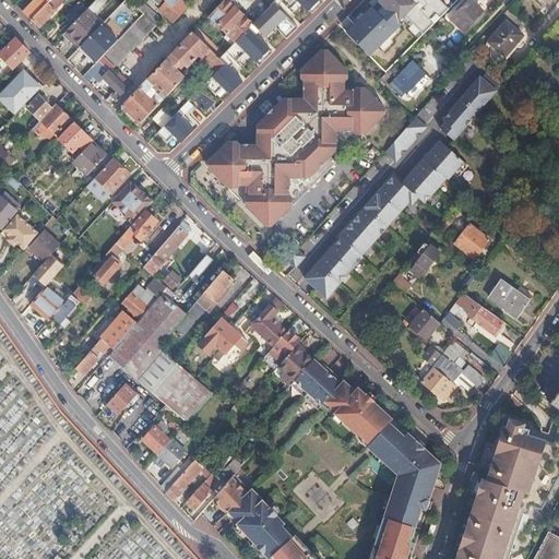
[(35,0),(24,11),(32,19),(49,0),(35,0)]
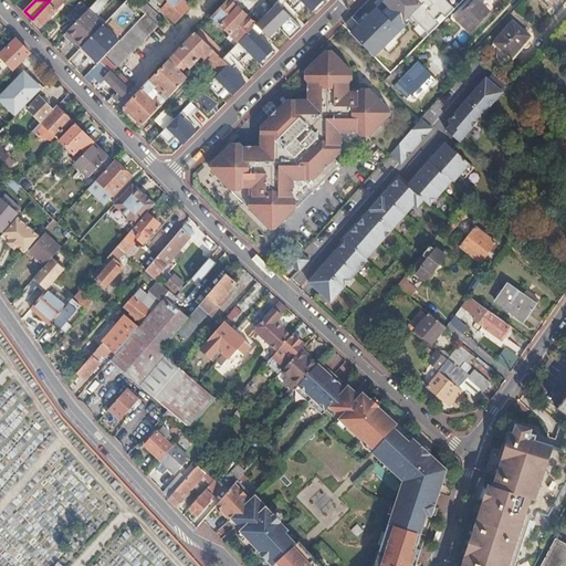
[(50,0),(32,19),(40,27),(65,0),(50,0)]
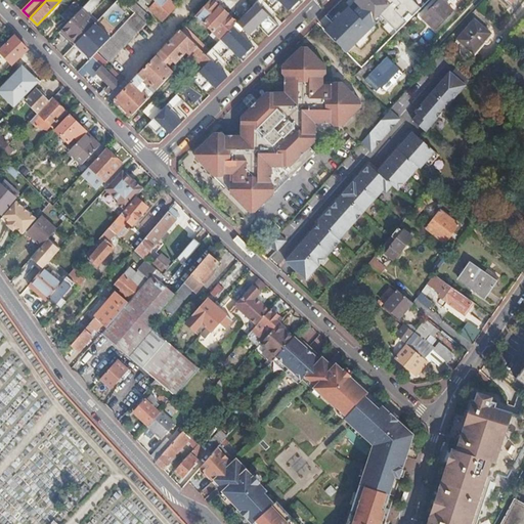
[(111,38),(97,52),(107,61),(144,23),(143,22),(148,16),(130,0),(128,0),(125,4),(134,13),(111,38)]
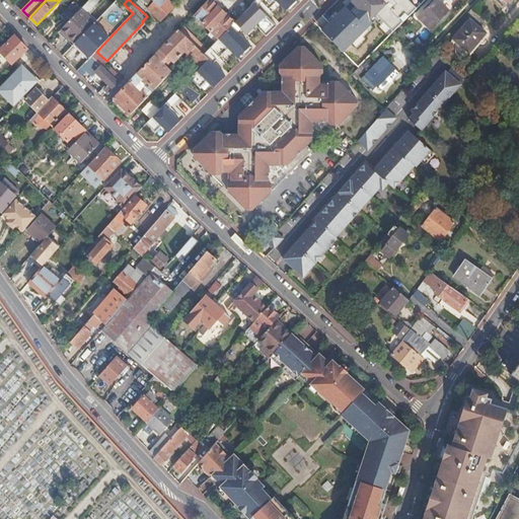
[(143,0),(147,3),(149,1),(152,4),(148,8),(160,20),(174,5),(169,0),(143,0)]
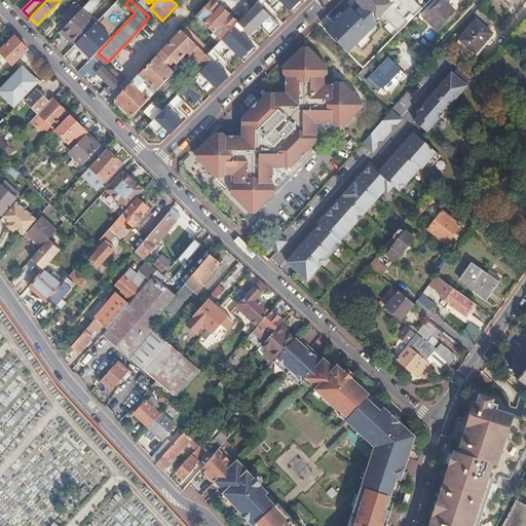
[(210,0),(196,14),(221,39),(237,23),(219,4),(222,0),(210,0)]
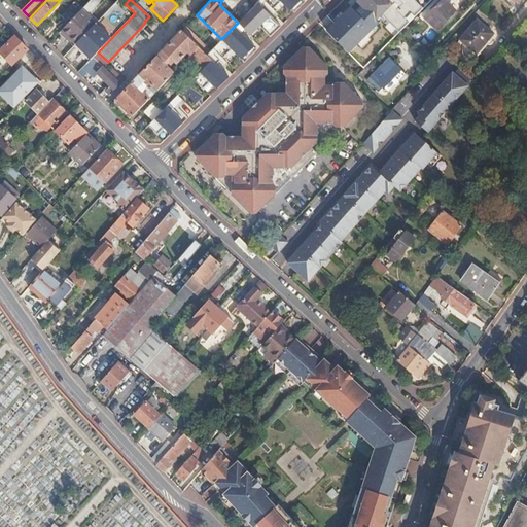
[(309,1),(307,0),(267,0),(275,8),(283,0),(296,12),(309,1)]
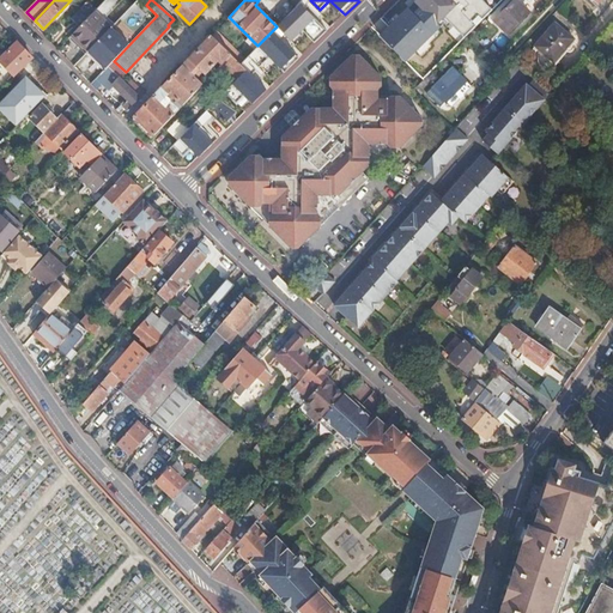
[(401,5),(372,34),(401,61),(441,20),(456,36),(485,6),(479,0),(405,0),(406,0),(412,6),(407,11),(401,5)]
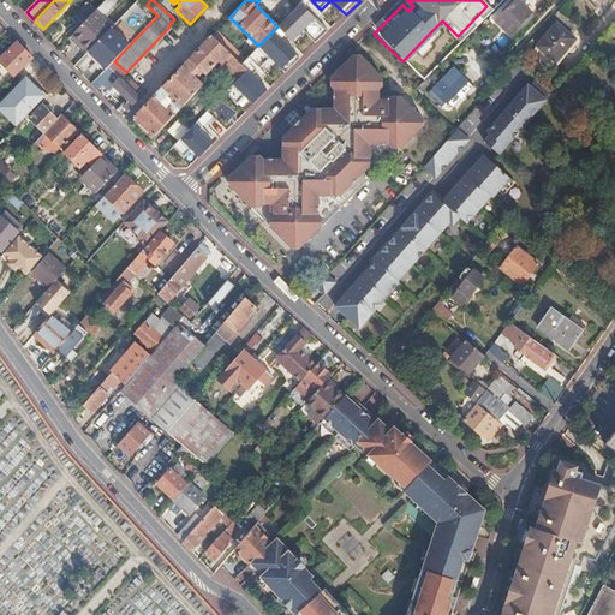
[(530,12),(517,0),(512,0),(494,19),(509,35),(530,12)]
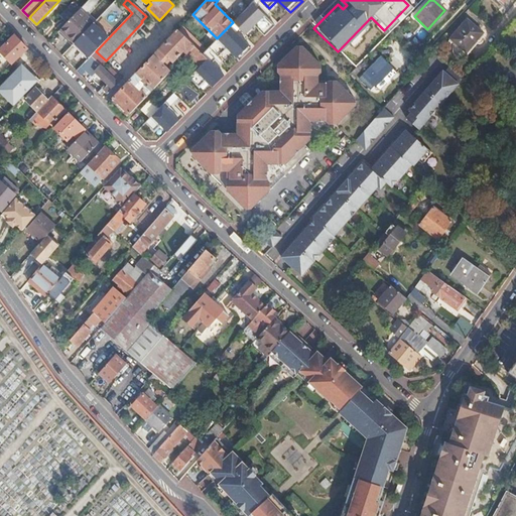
[(238,23),(250,36),(258,28),(267,37),(277,27),(268,19),(270,17),(257,4),(238,23)]
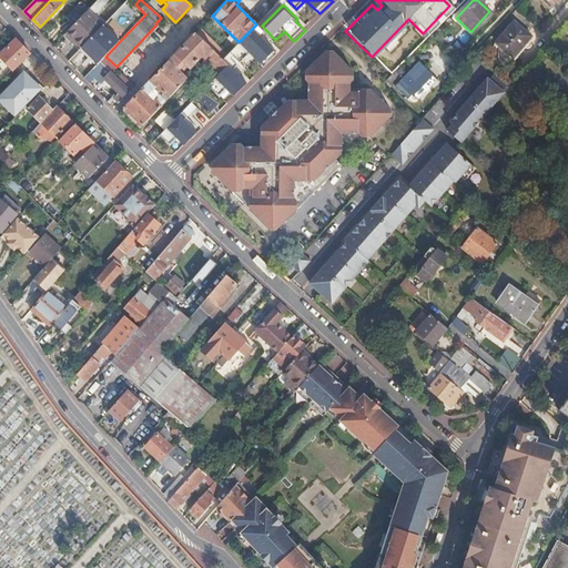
[(66,17),(73,24),(83,14),(75,7),(66,17)]
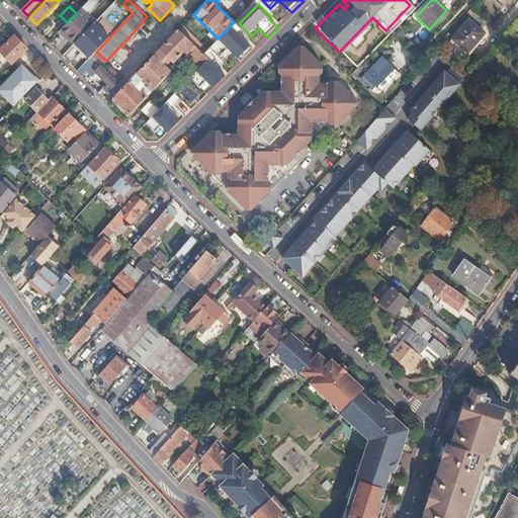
[(67,22),(61,28),(75,42),(94,22),(80,9),(76,13),(67,22)]
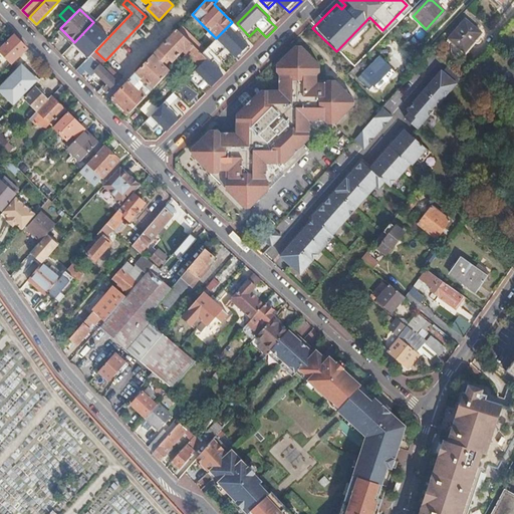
[(468,41),(476,32),(465,21),(457,30),(468,41)]
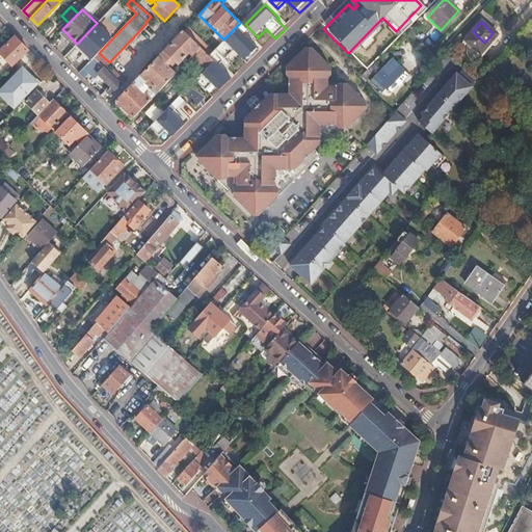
[(97,23),(77,44),(92,59),(99,53),(112,38),(97,23)]
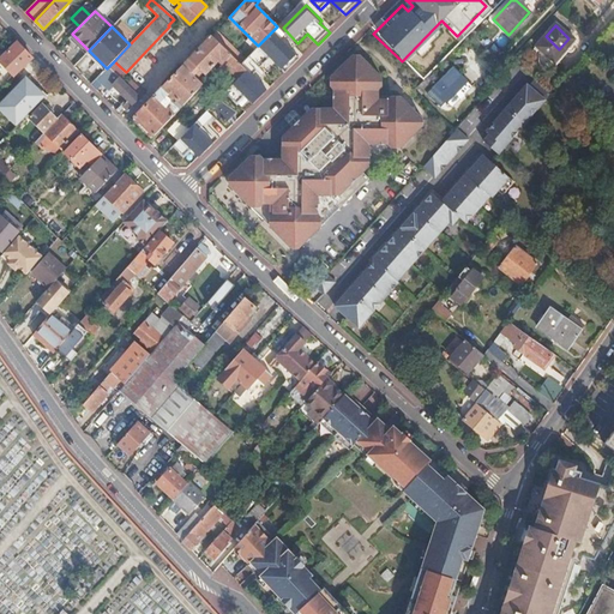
[(216,30),(211,35),(230,55),(235,49),(216,30)]
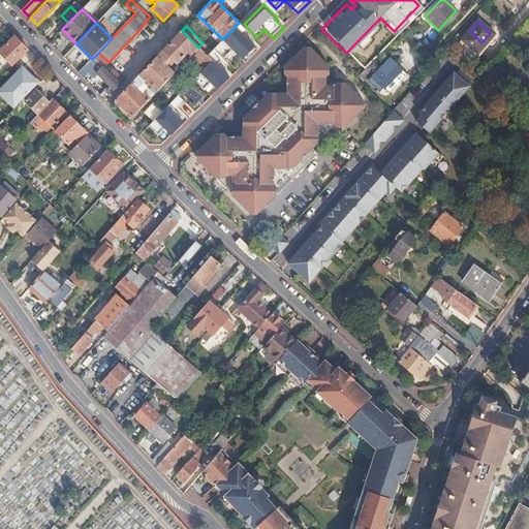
[(261,52),(239,29),(218,50),(228,59),(237,51),(249,64),(261,52)]
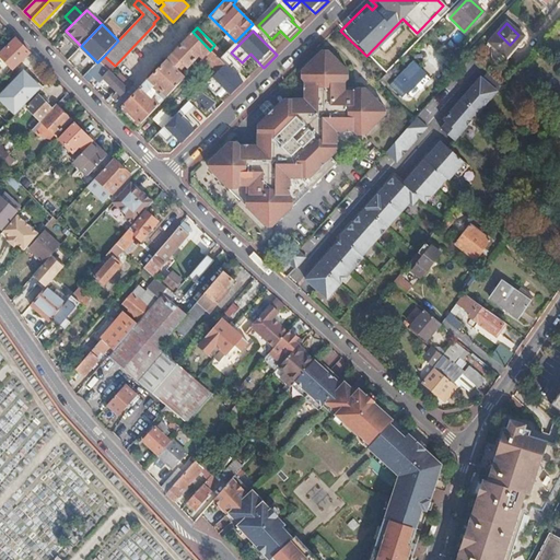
[(193,32),(123,105),(130,112),(141,123),(189,71),(186,68),(199,55),(202,58),(210,50),(193,32)]
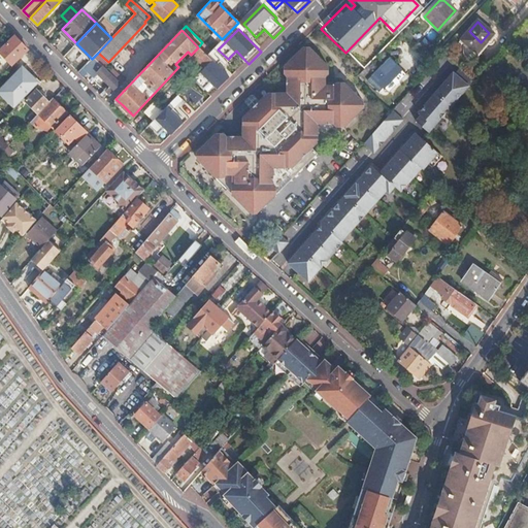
[(493,37),(489,33),(481,42),(469,31),(460,40),(475,56),(493,37)]
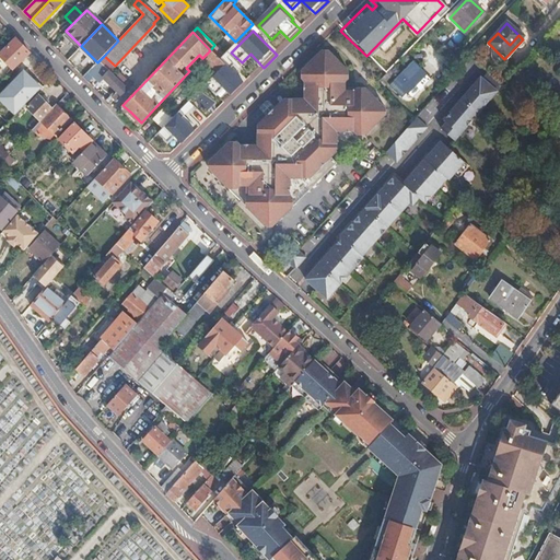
[(30,53),(16,38),(0,55),(13,69),(30,53)]
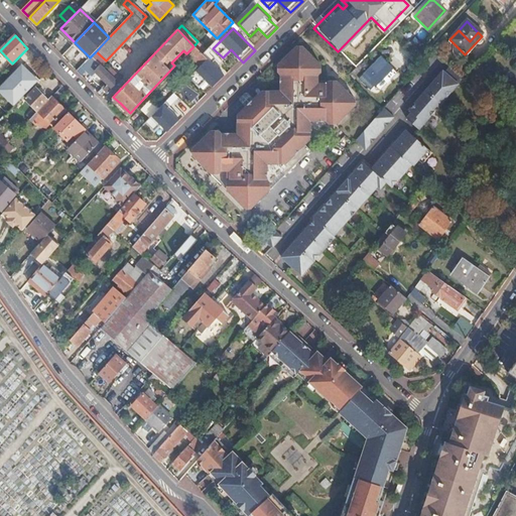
[(198,41),(194,46),(202,54),(206,50),(198,41)]
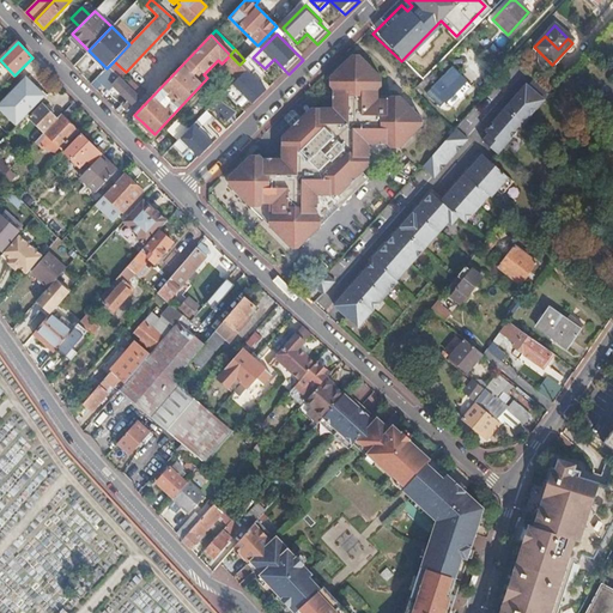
[(240,65),(230,55),(222,64),(214,72),(220,78),(228,71),(236,79),(246,71),(240,65)]
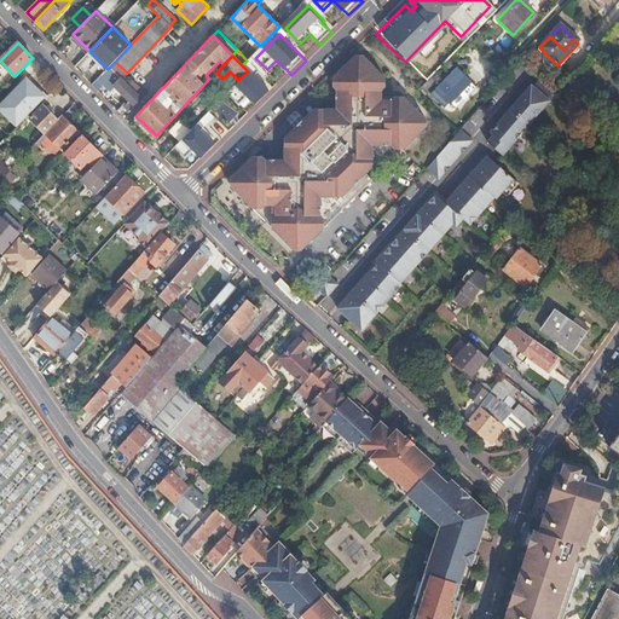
[(426,126),(426,119),(363,56),(354,56),(334,77),(334,84),(337,84),(336,109),(314,110),(285,138),(285,161),(260,162),(260,158),(253,158),(231,180),(231,186),(294,250),(301,250),(379,173),(370,165),(372,145),(397,143),(397,148),(404,148),(426,126)]
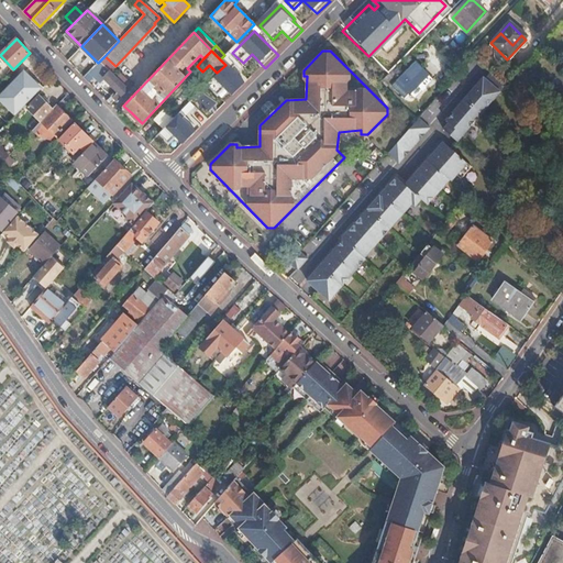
[(98,63),(91,69),(102,80),(105,78),(108,74),(116,66),(105,56),(98,63)]
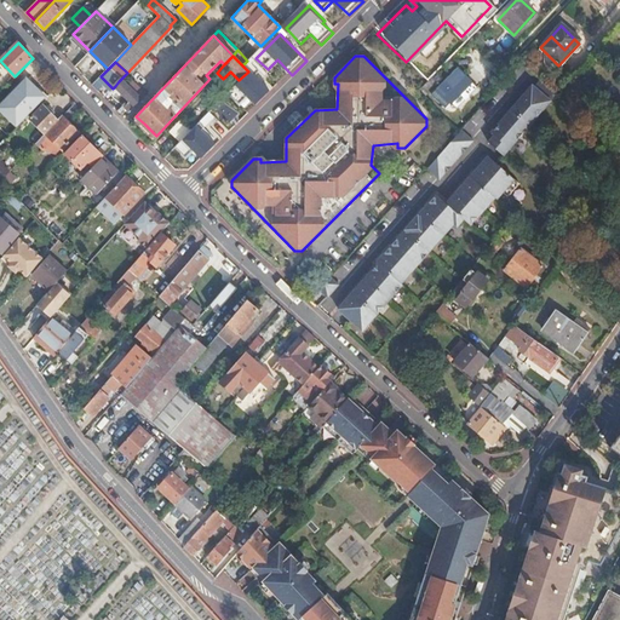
[(457,109),(477,89),(458,69),(437,90),(440,92),(435,97),(441,103),(446,98),(457,109)]
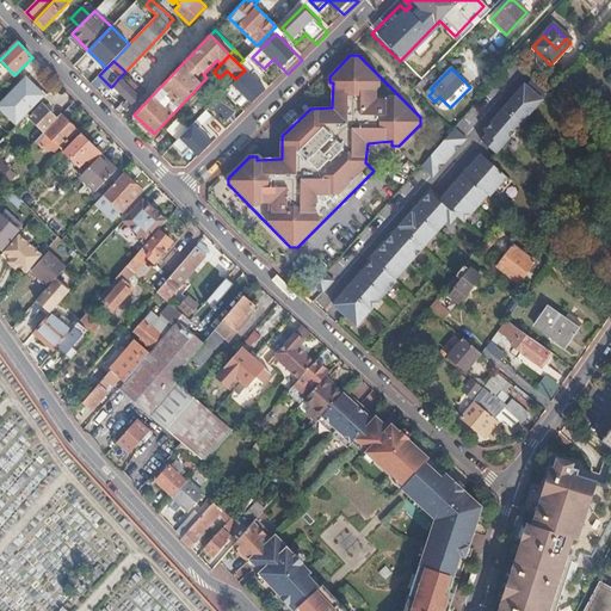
[(272,91),(252,72),(230,96),(240,104),(247,96),(258,106),(272,91)]
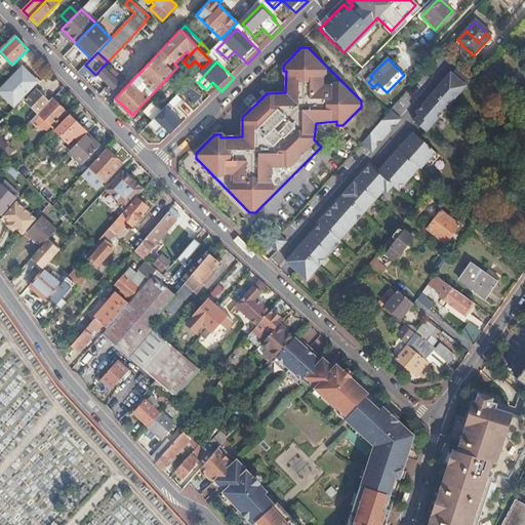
[(15,65),(7,74),(12,79),(21,70),(15,65)]
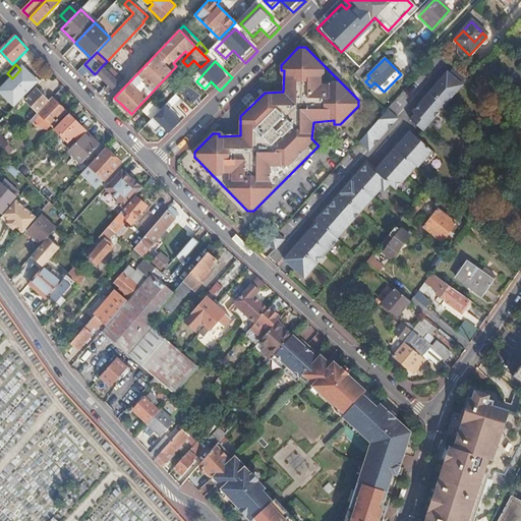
[(467,78),(454,66),(449,72),(448,71),(417,105),(412,111),(415,113),(410,119),(422,130),(427,124),(467,78)]
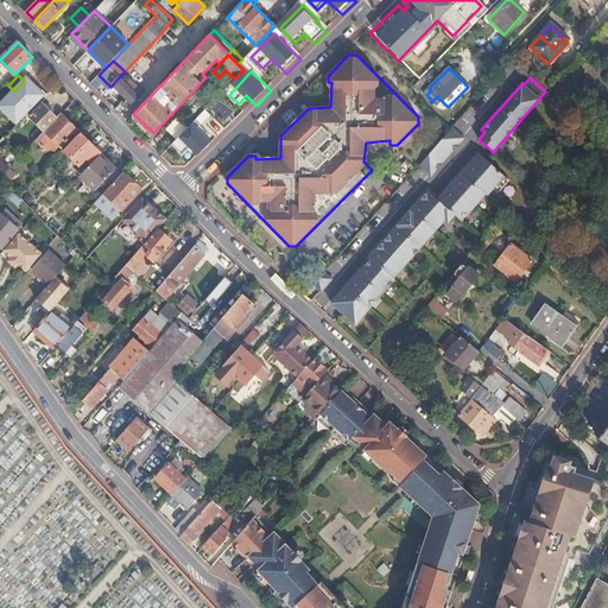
[(127,109),(143,93),(131,80),(124,87),(116,80),(113,84),(127,100),(122,105),(127,109)]
